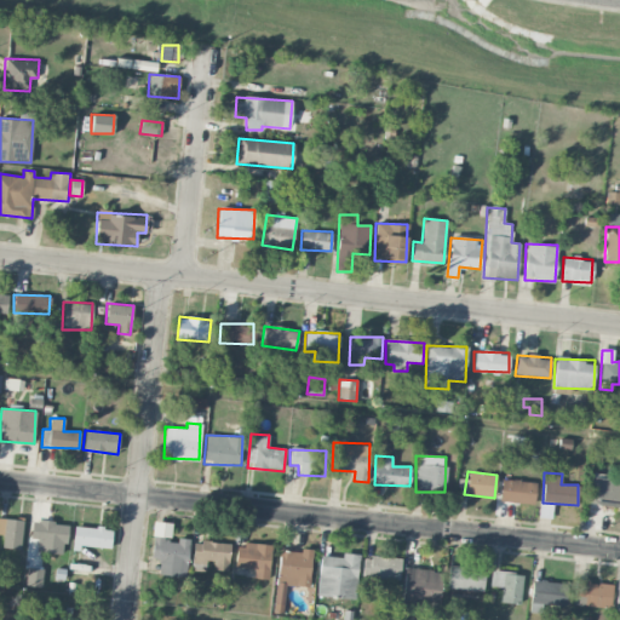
[(619,495),(619,480),(589,475),(585,501),(619,506),(619,495)]
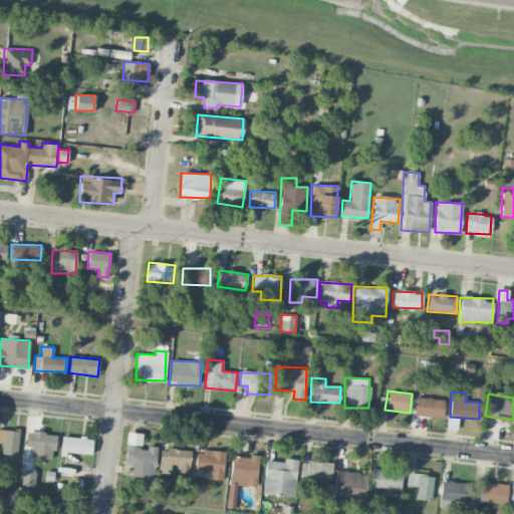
[(444,399),(415,398),(415,417),(444,418),(444,399)]
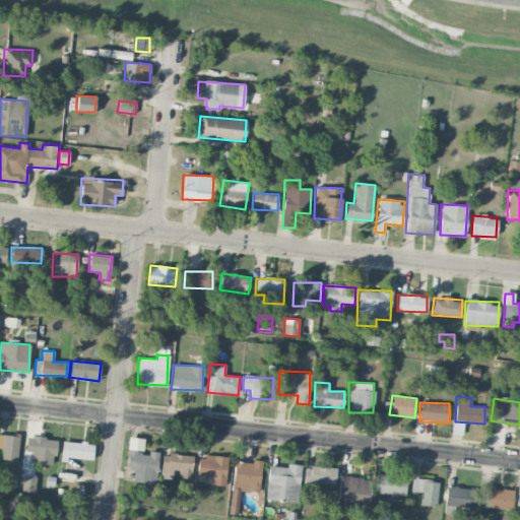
[(1,459),(16,461),(19,437),(0,434),(0,448),(3,449),(1,459)]
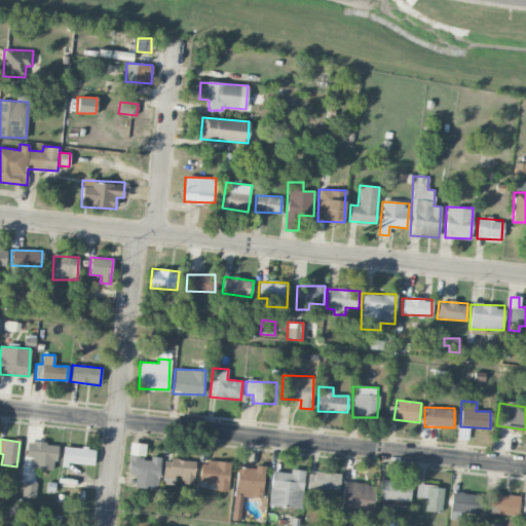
[(26,456),(31,457),(30,467),(54,471),(57,445),(27,442),(26,456)]
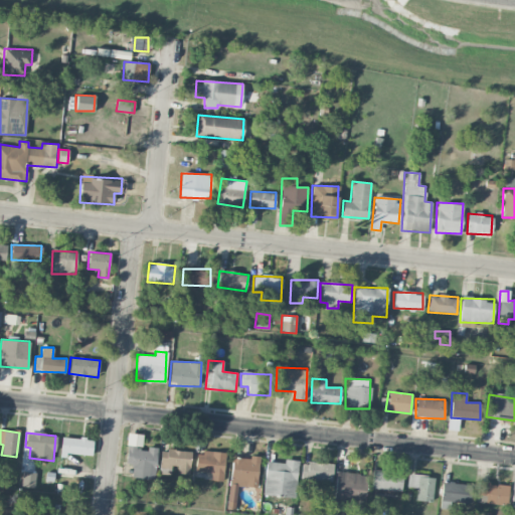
[(126,464),(133,465),(132,478),(155,479),(157,449),(141,448),(142,434),(127,434),(126,464)]
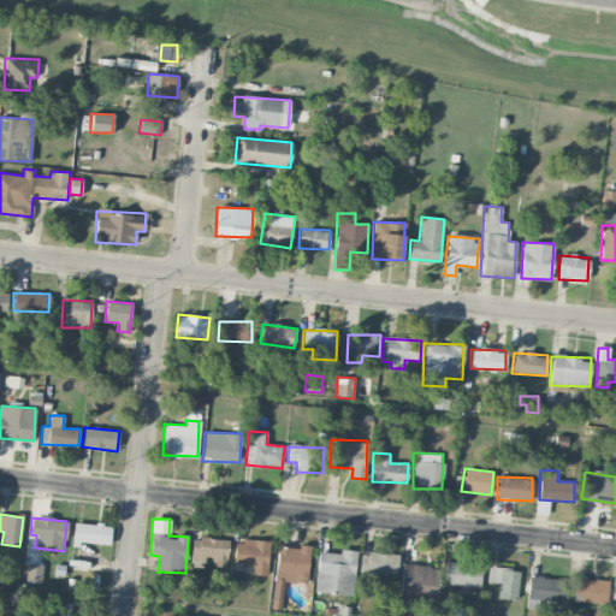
[(111,525),(73,523),(72,543),(110,544),(111,525)]
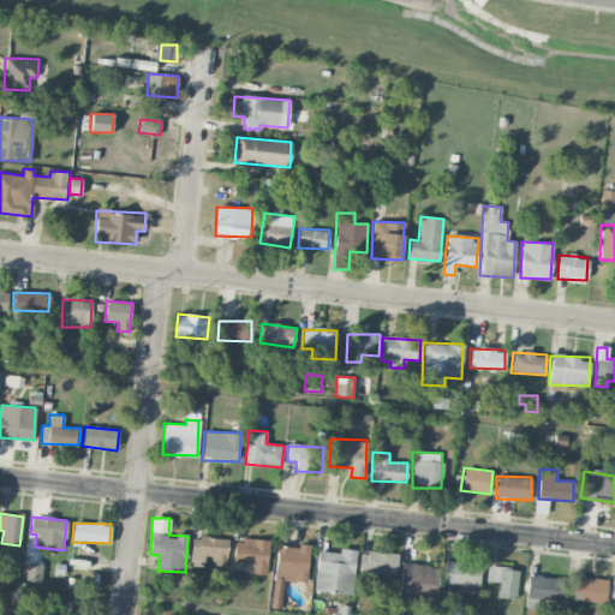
[(226,566),(227,538),(191,537),(191,559),(212,560),(212,565),(226,566)]
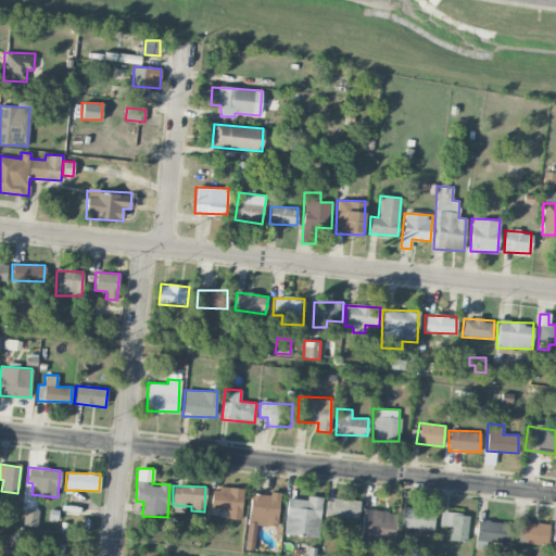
[(242,489),(212,488),(211,509),(228,509),(228,519),(241,519),(242,489)]
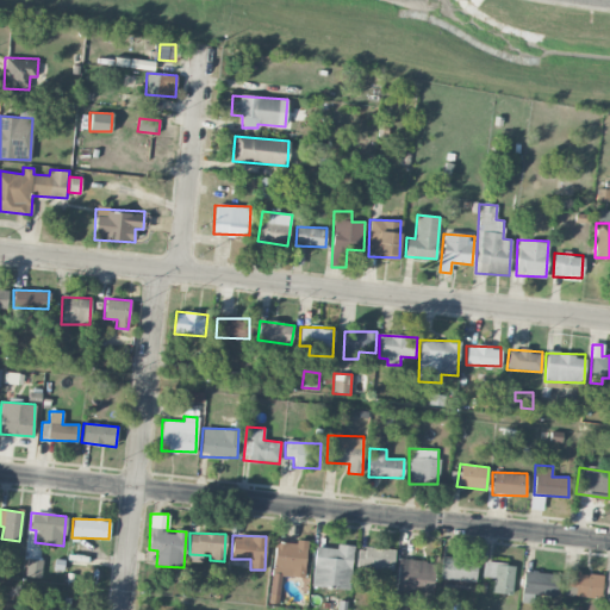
[(273,541),(269,602),(279,603),(281,576),(304,577),(307,540),(297,540),(297,542),(273,541)]
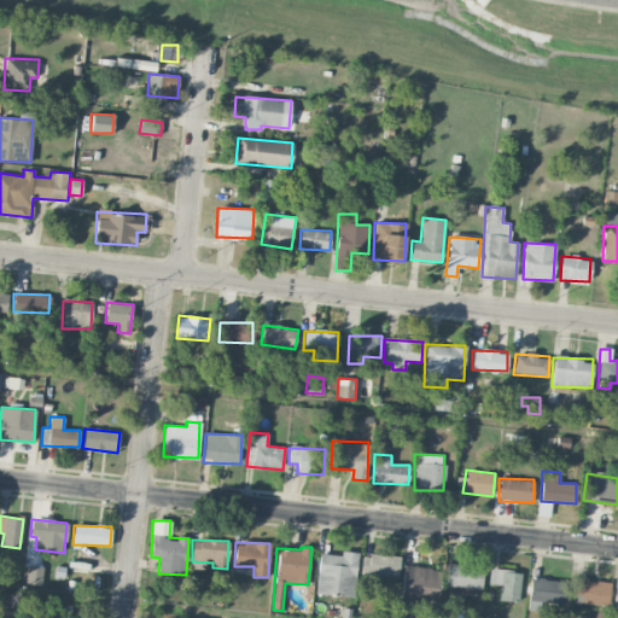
[(315,593),(354,598),(359,553),(342,551),(340,557),(320,553),(315,593)]
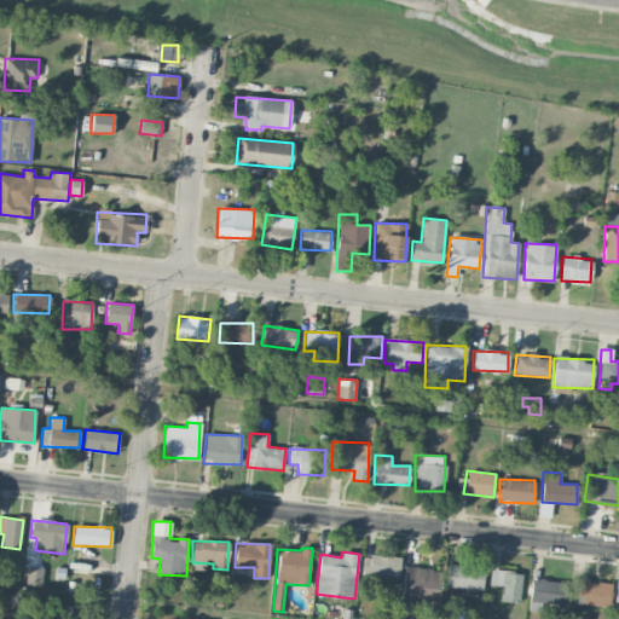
[(363,555),(362,576),(399,578),(400,557),(363,555)]
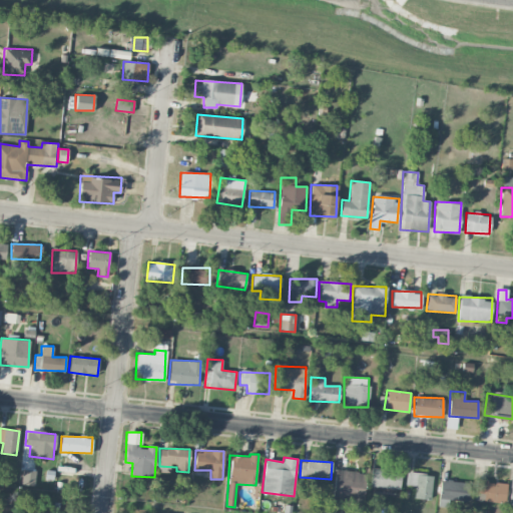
[(370,488),(400,489),(401,469),(370,468),(370,488)]
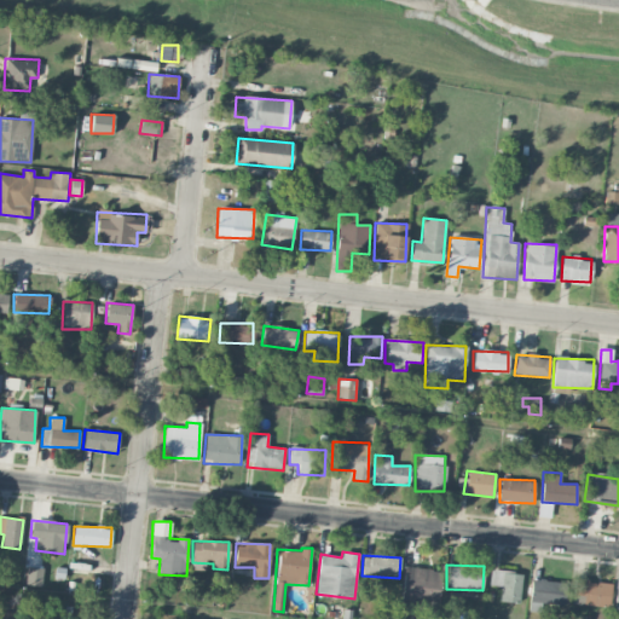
[(41,586),(44,568),(28,566),(25,584),(41,586)]
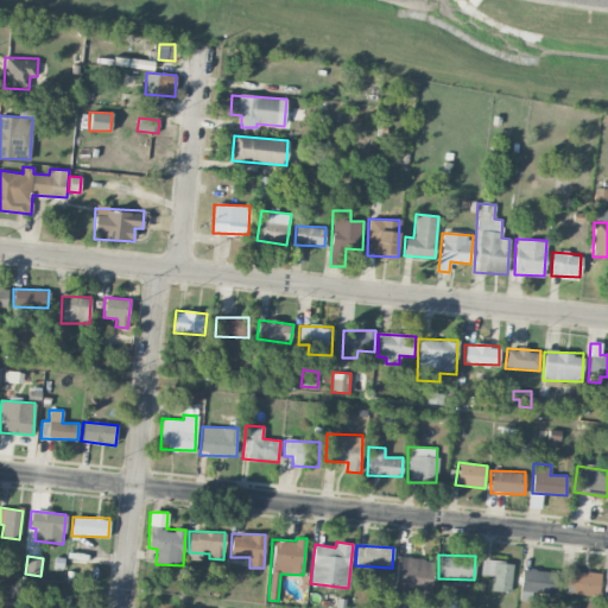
[(431,591),(434,559),(397,557),(394,589),(431,591)]
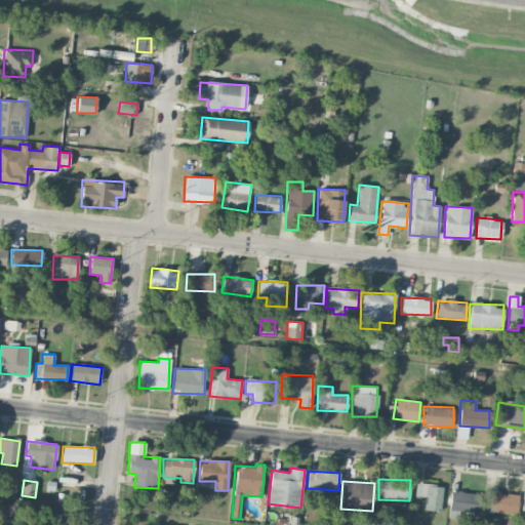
[(442,485),(415,484),(414,496),(425,497),(423,511),(441,511),(442,485)]
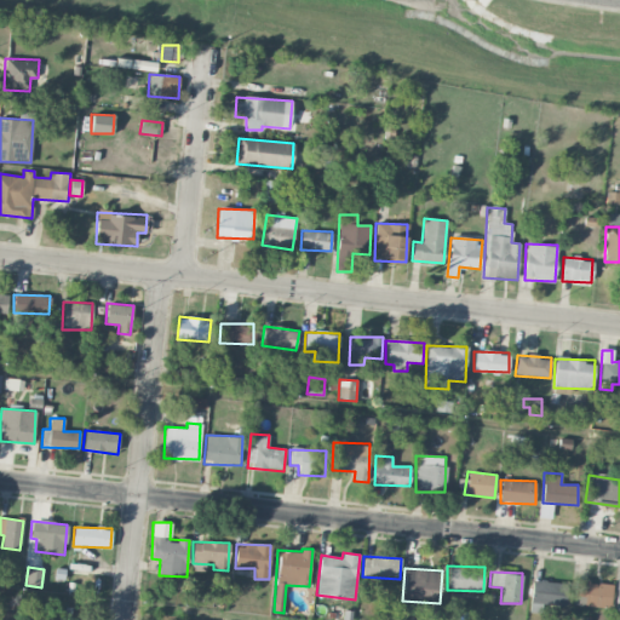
[(533,580),(530,603),(564,606),(566,583),(533,580)]
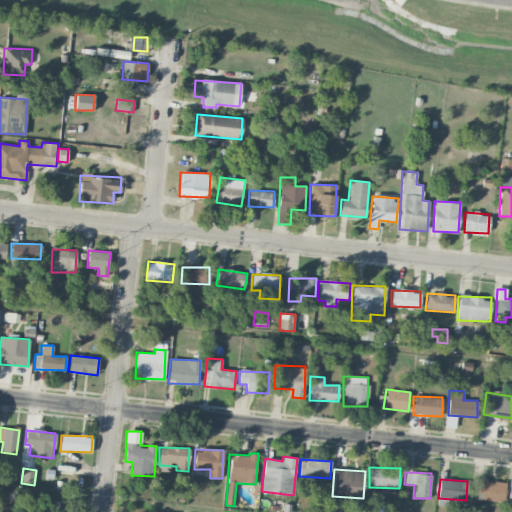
[(505,481),(474,480),(473,500),(505,501),(505,481)]
